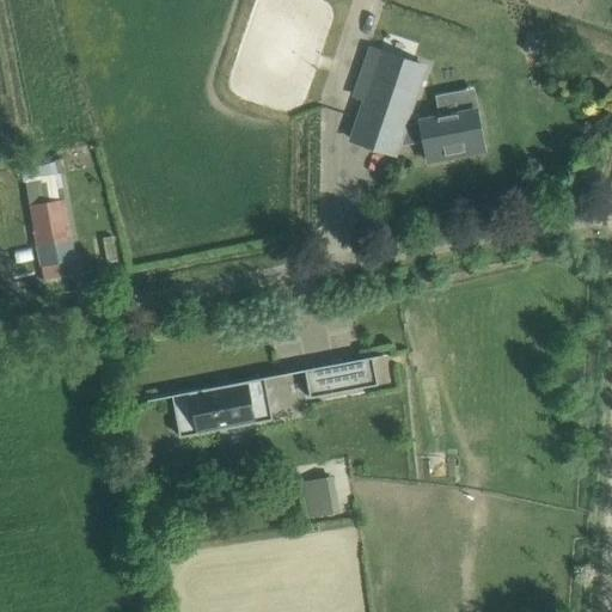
[(355,95),(365,98),(352,140),(395,154),(397,146),(424,141),(428,160),(452,155),(451,152),(482,145),(476,110),(421,121),(421,122),(404,126),(415,93),(424,66),(369,48),(355,95)]
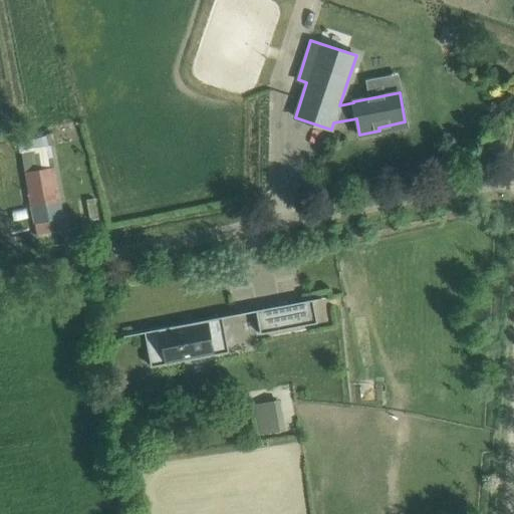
[(59,200),(54,168),(25,173),(31,206),(59,200)]
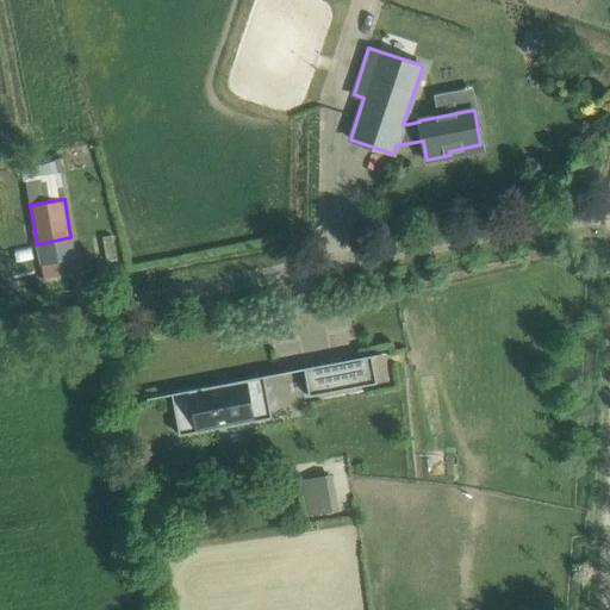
[(75,257),(70,237),(37,244),(41,263),(75,257)]
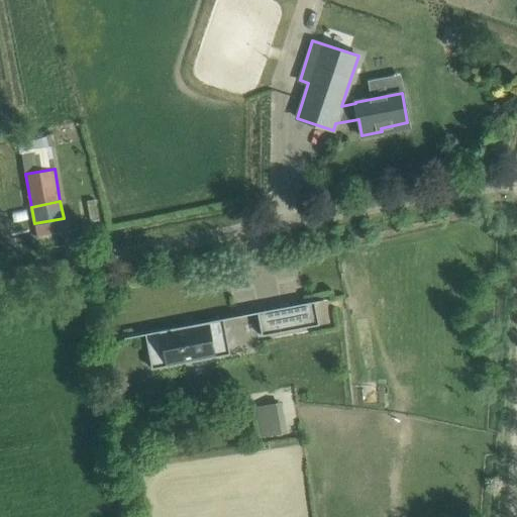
[(319,324),(315,301),(257,312),(262,335),(319,324)]
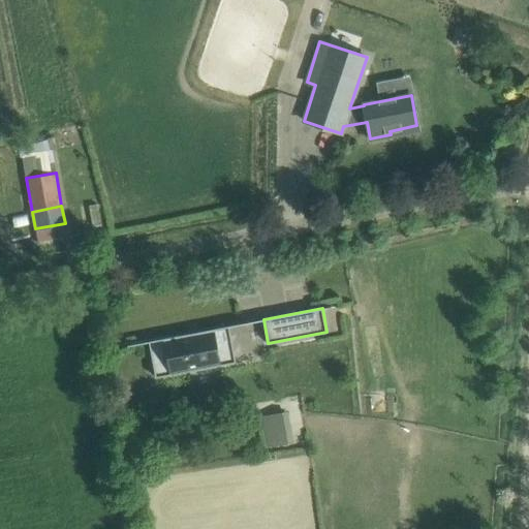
[(190,333),(148,341),(149,342),(155,377),(236,363),(229,328),(228,325),(198,332),(190,333)]
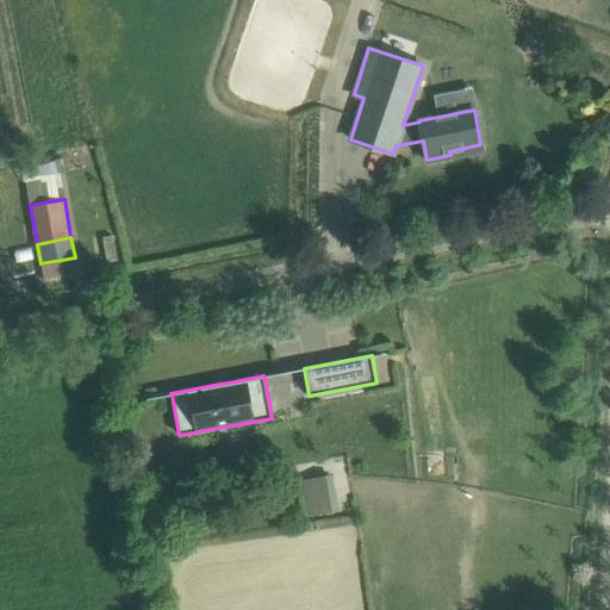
[(299,478),(305,516),(335,511),(330,474),(299,478)]
